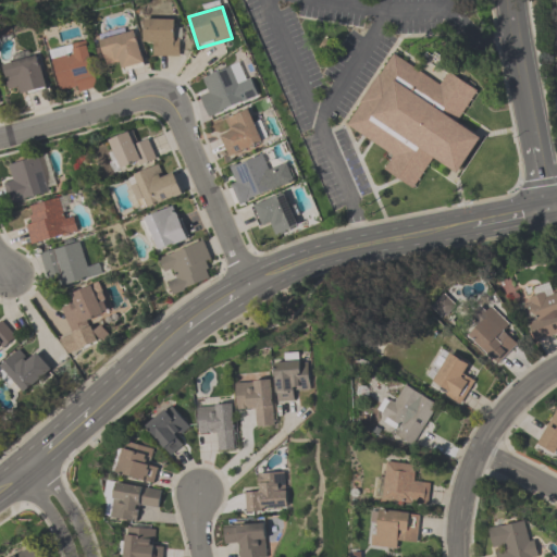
[(144,42),(144,19),(174,19),(174,37),(180,37),(180,56),(153,56),(153,42),(144,42)]
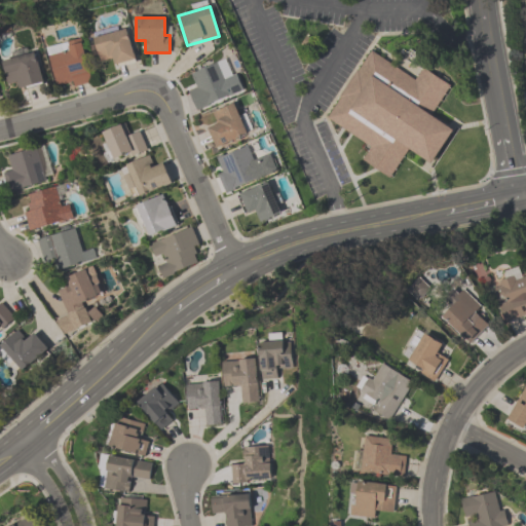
[(126,29),(134,53),(135,53),(136,59),(135,60),(136,62),(117,67),(116,65),(115,65),(113,58),(100,61),(94,38),(126,29)]
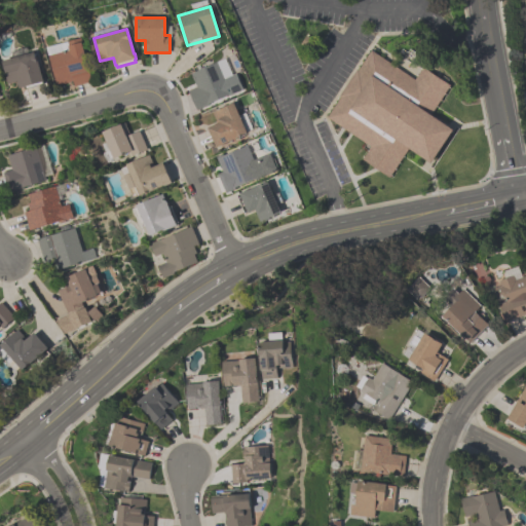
[(57,85),(48,57),(64,51),(61,44),(68,42),(67,41),(80,38),(92,81),(74,86),(72,81),(57,85)]
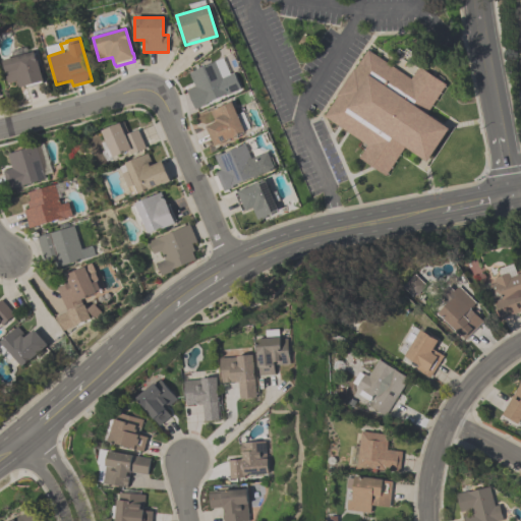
[(323,116),(337,95),(336,94),(353,67),(355,69),(368,50),(411,78),(418,68),(445,85),(425,114),(448,128),(425,163),(403,148),(385,176),(357,159),(366,145),(323,116)]
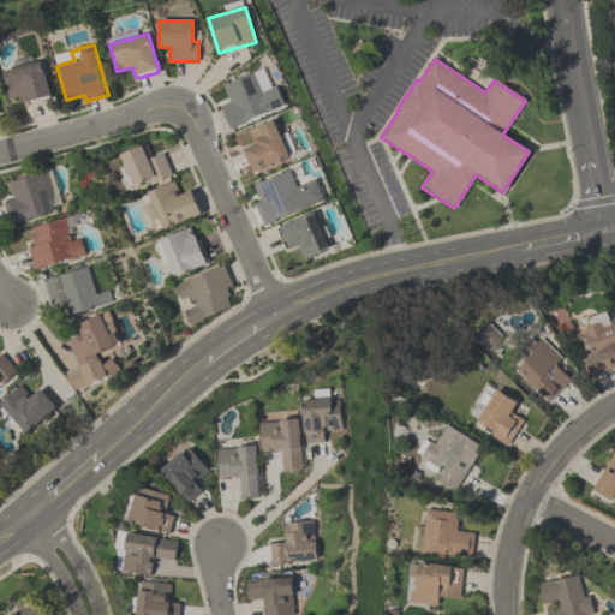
[(22,105),(19,95),(9,99),(1,72),(40,61),(42,72),(45,72),(51,96),(22,105)]
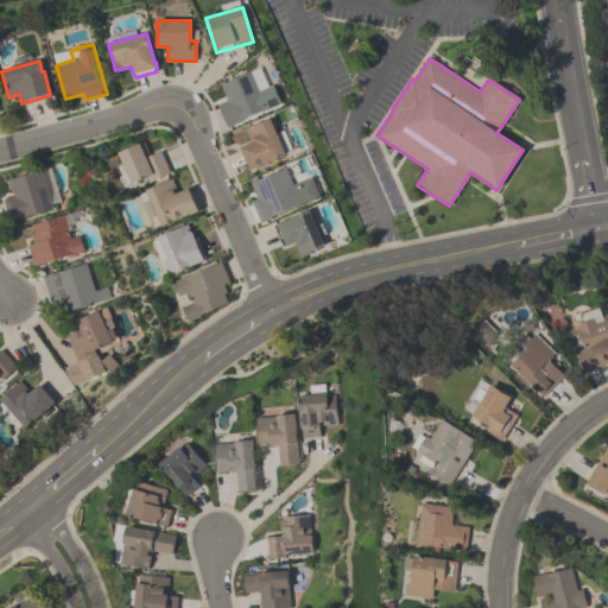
[(227,101),(220,86),(251,73),(259,92),(273,84),(282,103),(227,127),(217,106),(227,101)]
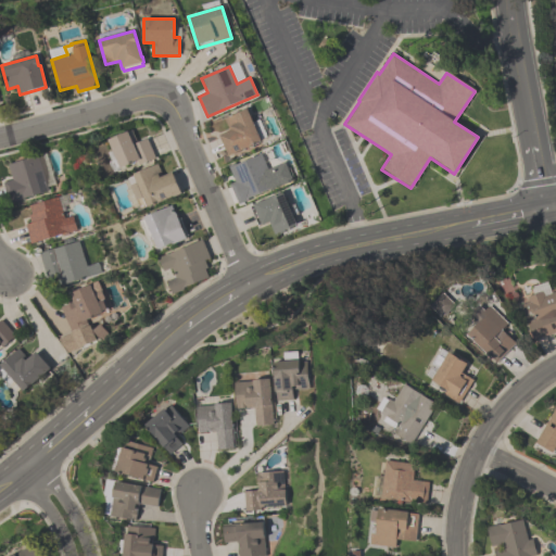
[(225,118),(247,109),(261,141),(228,155),(219,136),(229,131),(225,118)]
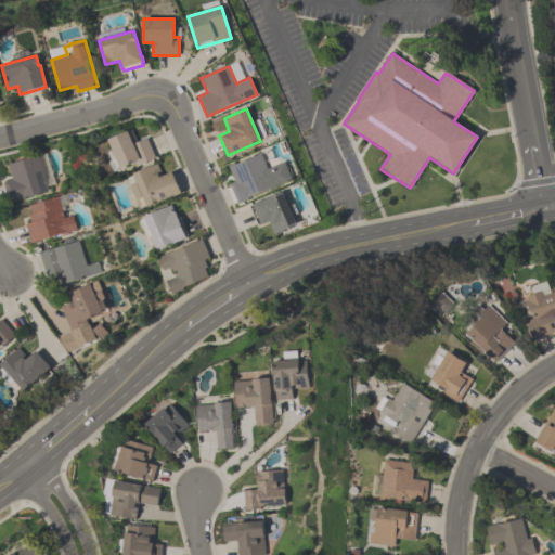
[(155,158),(140,165),(138,162),(114,171),(110,163),(116,159),(108,140),(131,130),(137,142),(146,138),(155,158)]
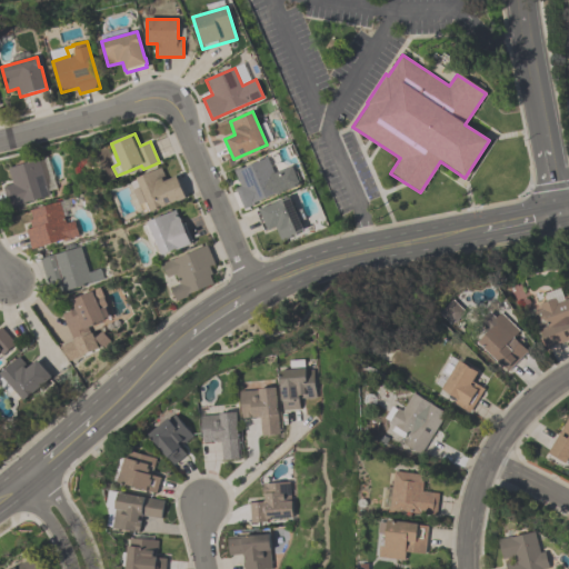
[(243,209),(235,188),(240,186),(233,170),(241,167),(241,168),(268,158),(275,173),(292,166),(300,185),(278,195),(277,193),(253,203),(255,205),(243,209)]
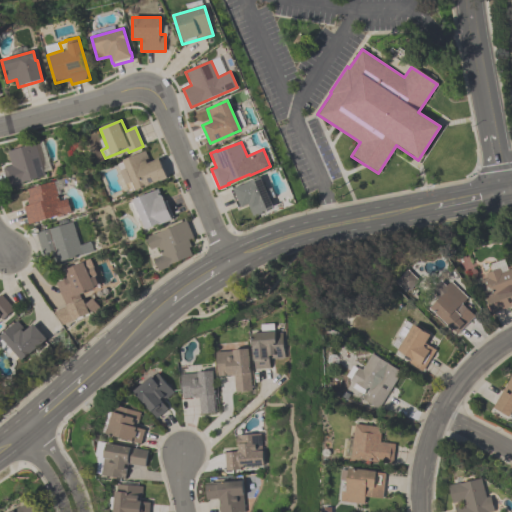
[(2,168),(10,166),(6,151),(35,143),(44,176),(19,183),(19,184),(8,187),(2,168)]
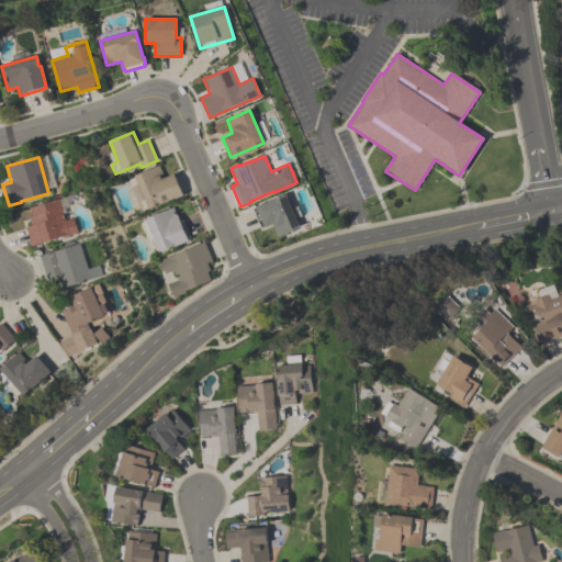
[(183,195),(149,210),(148,209),(143,211),(133,187),(138,184),(135,176),(159,166),(165,179),(173,175),(183,195)]
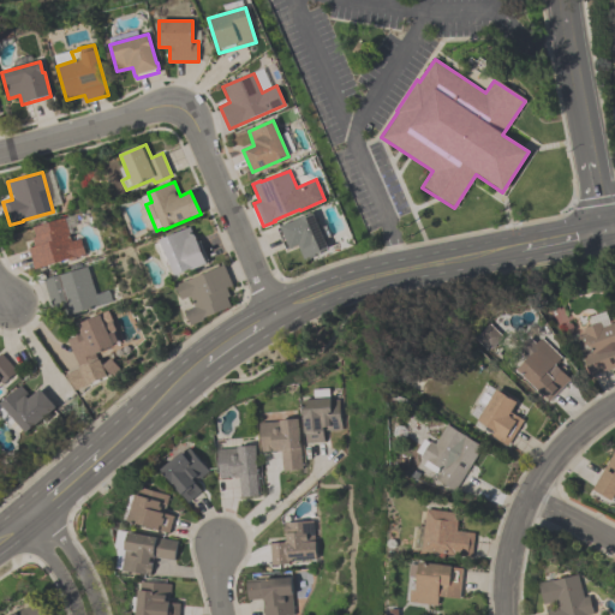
[(297,246),(288,250),(288,248),(285,249),(276,230),(280,227),(280,226),(314,213),(320,228),(326,226),(330,237),(324,239),(328,250),(303,260),(297,246)]
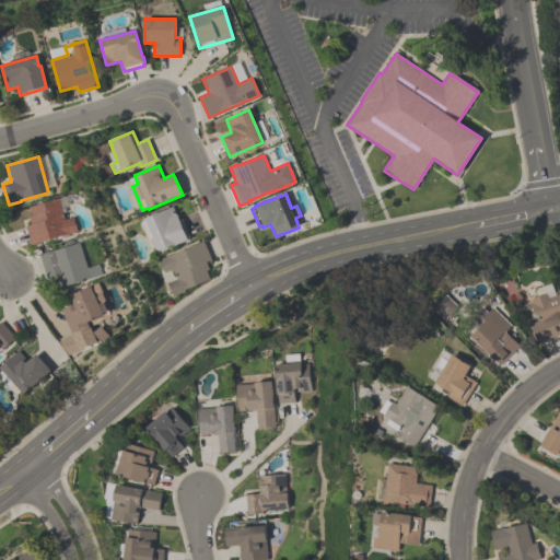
[(31,245),(25,226),(31,224),(28,217),(32,216),(28,207),(58,198),(65,220),(72,217),(77,231),(31,245)]
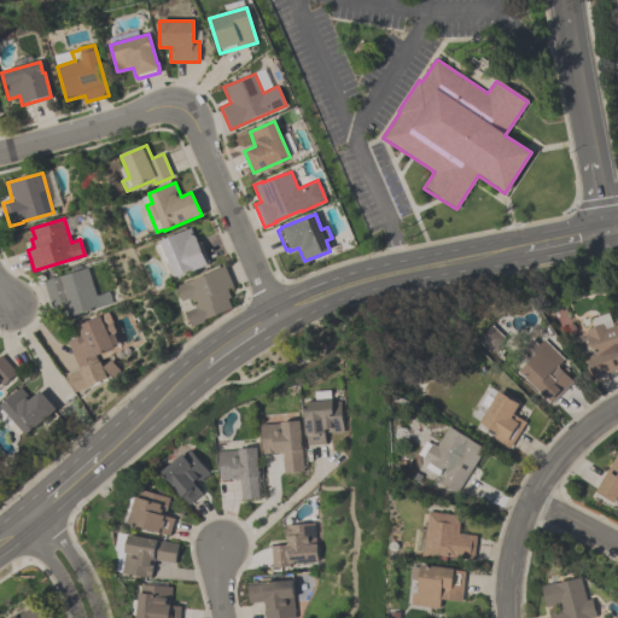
[(208,266),(192,272),(192,270),(176,278),(172,266),(167,268),(157,245),(162,244),(161,242),(191,229),(194,237),(196,237),(198,244),(200,243),(209,262),(207,263),(208,266)]
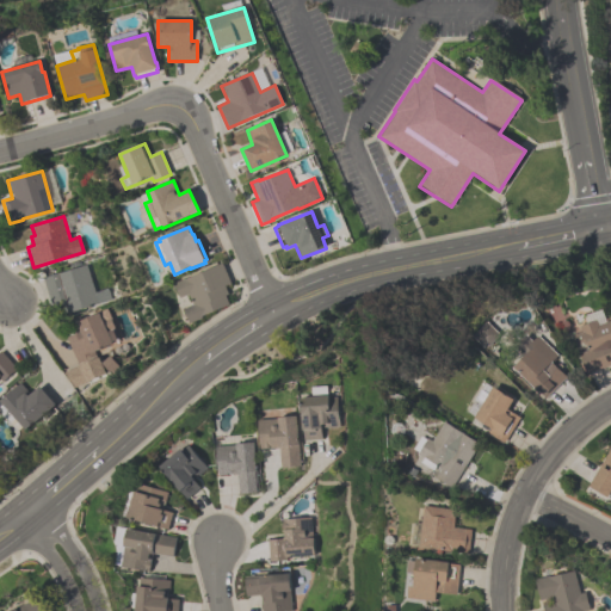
[(224,287),(228,295),(224,296),(228,304),(201,316),(202,319),(189,323),(183,309),(193,306),(189,295),(180,298),(173,283),(185,278),(185,279),(222,263),(232,283),(224,287)]
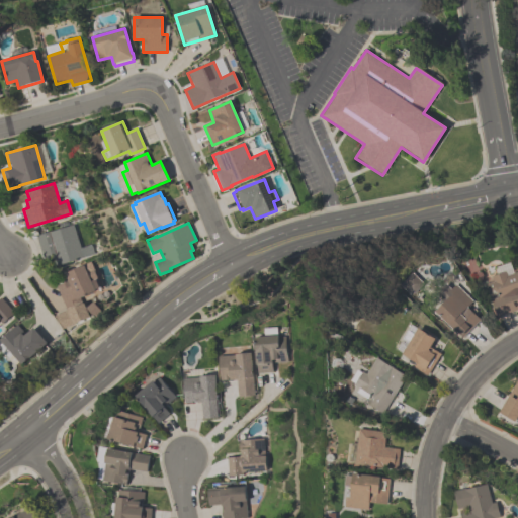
[(35,236),(73,225),(80,247),(91,244),(94,254),(57,265),(54,255),(42,258),(35,236)]
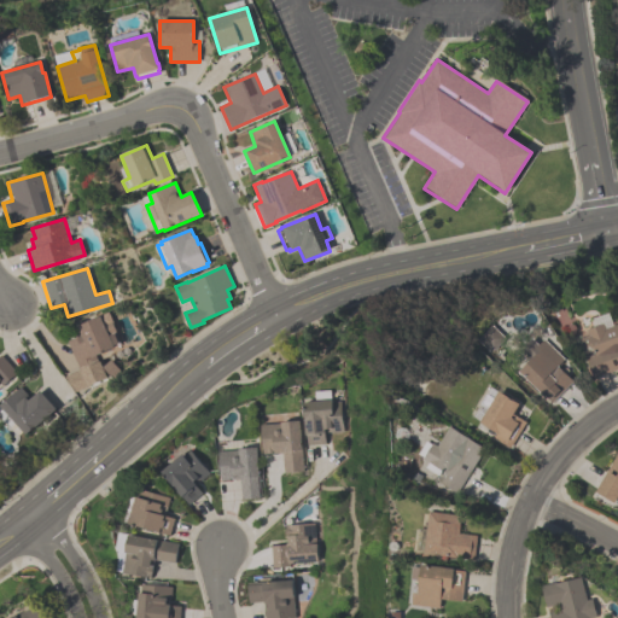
[(114,348),(94,356),(98,362),(99,361),(106,378),(75,392),(64,377),(79,369),(66,342),(81,336),(76,326),(99,316),(103,324),(110,320),(115,330),(106,333),(108,336),(115,333),(118,343),(112,345),(114,348)]
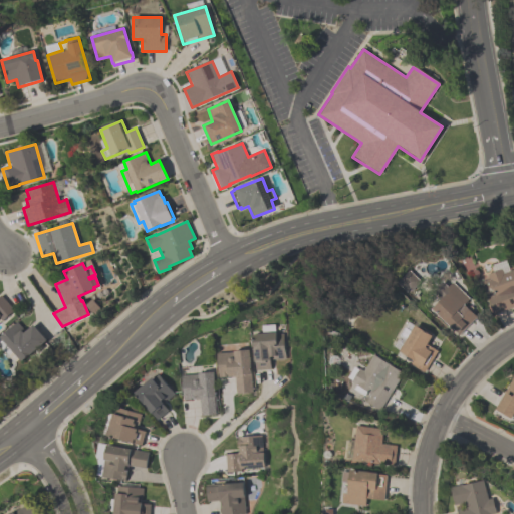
[(481,283),(489,280),(487,275),(501,270),(503,274),(513,270),(513,306),(492,315),(485,298),(494,295),(493,292),(486,295),(481,283)]
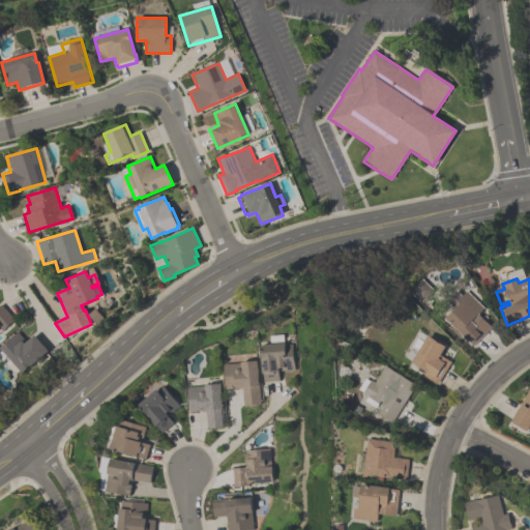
[(477,315),(490,328),(471,347),(444,319),(462,302),(459,299),(466,292),(482,310),(481,311),(481,312),(480,314),(478,314),(477,315)]
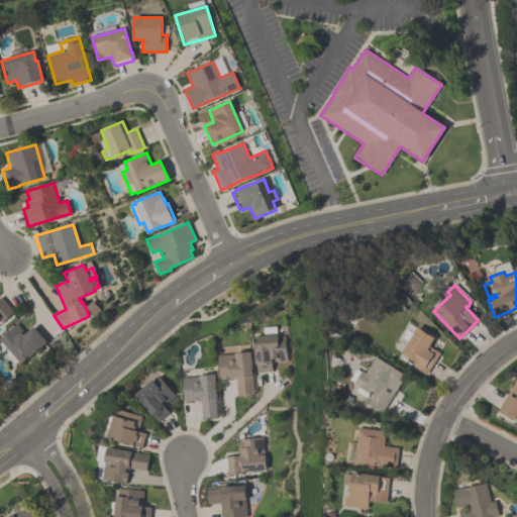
[(14,312),(1,323),(0,321),(0,297),(1,297),(14,312)]
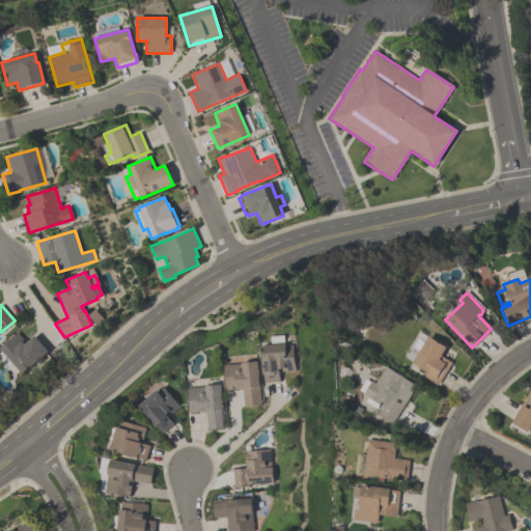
[(33,336),(47,351),(21,374),(18,371),(15,374),(9,368),(8,369),(0,359),(0,347),(17,332),(26,342),(33,336)]
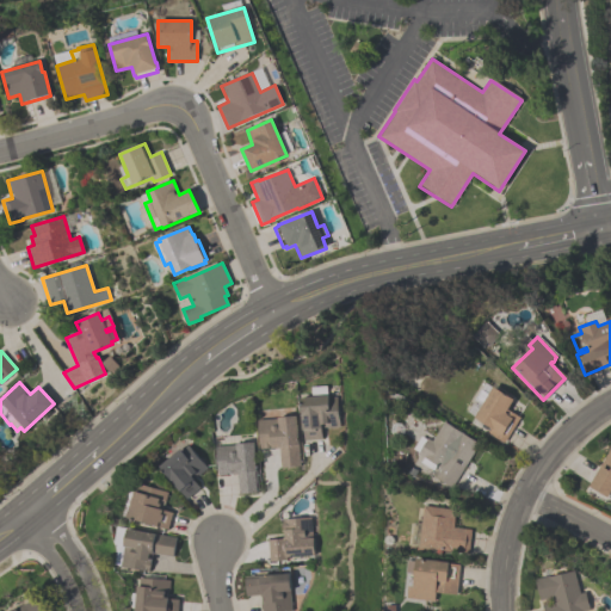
[(339,426),(326,427),(326,426),(320,427),(321,438),(304,440),(300,399),(312,397),(310,387),(326,386),(327,397),(335,396),(339,426)]
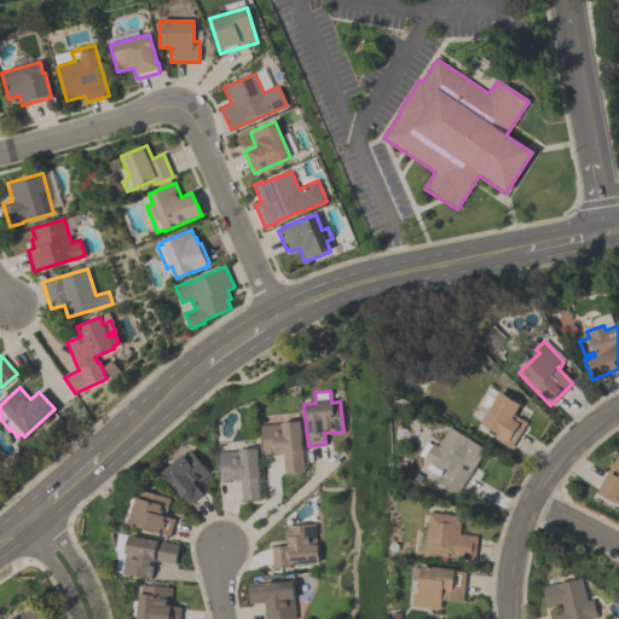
[(478,424),(487,409),(480,404),(486,394),(495,399),(498,393),(519,405),(513,416),(525,423),(509,449),(493,438),(496,434),(478,424)]
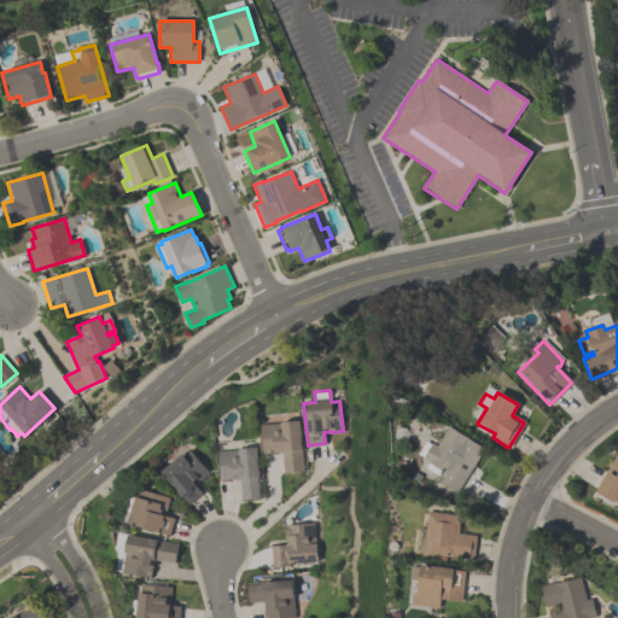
[(261,425),(298,421),(303,471),(284,473),(281,453),(263,454),(261,425)]
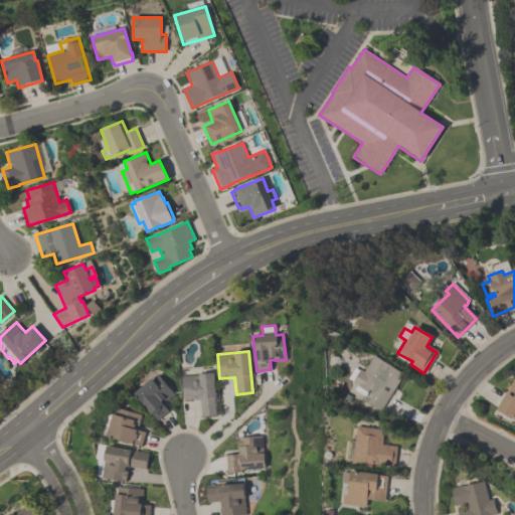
[(380,411),(364,401),(369,393),(367,392),(364,396),(354,390),(356,386),(351,383),(351,381),(348,379),(354,368),(358,370),(359,369),(363,372),(373,356),(403,374),(380,411)]
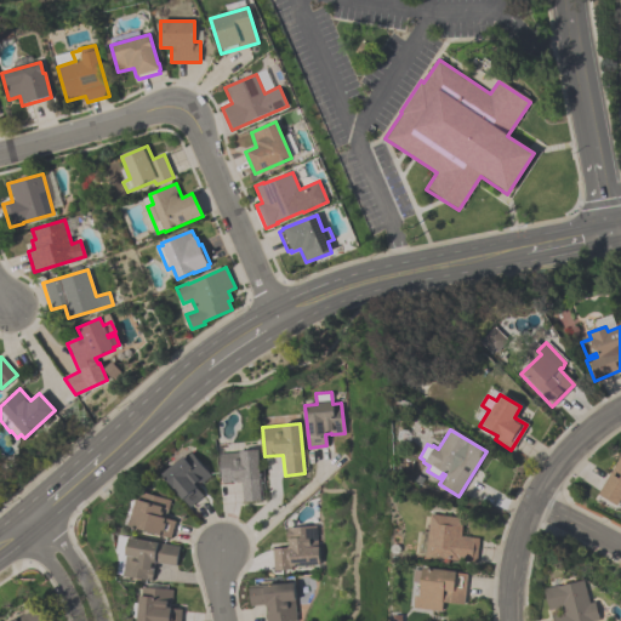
[(258,451),(262,501),(243,502),(240,483),(222,484),(220,454),(258,451)]
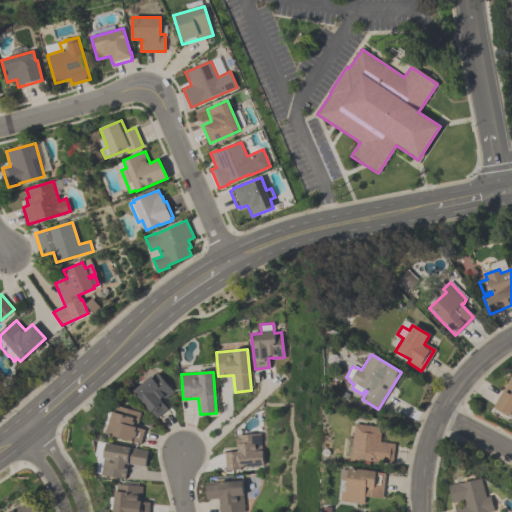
[(511,409),(507,416),(492,407),(511,372),(511,409)]
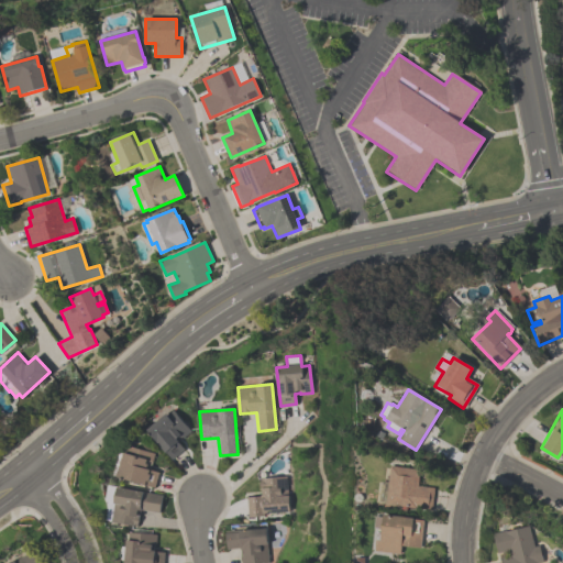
[(191,431),(183,439),(181,438),(178,440),(178,441),(178,442),(184,450),(172,460),(166,453),(166,454),(146,431),(167,415),(167,416),(174,410),(191,431)]
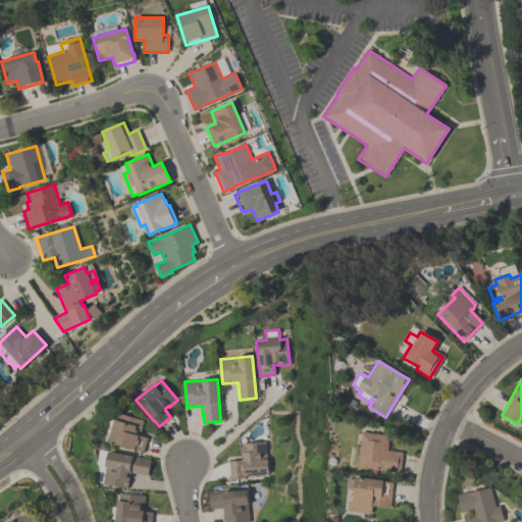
[(144,453),(136,451),(108,445),(116,414),(144,420),(141,433),(137,432),(137,435),(148,438),(144,453)]
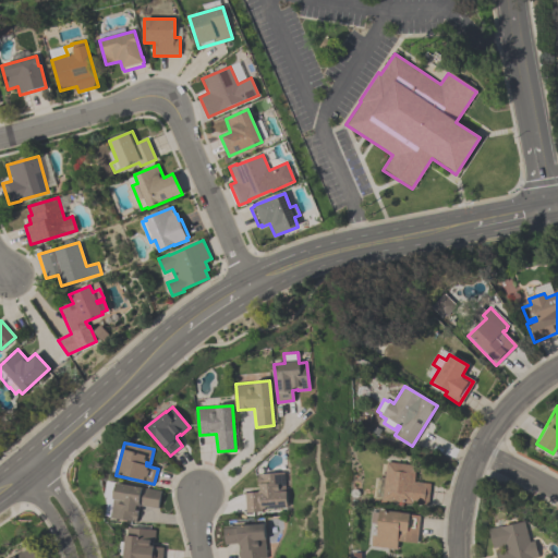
[(381,499),(386,462),(416,465),(414,482),(431,484),(427,506),(381,499)]
